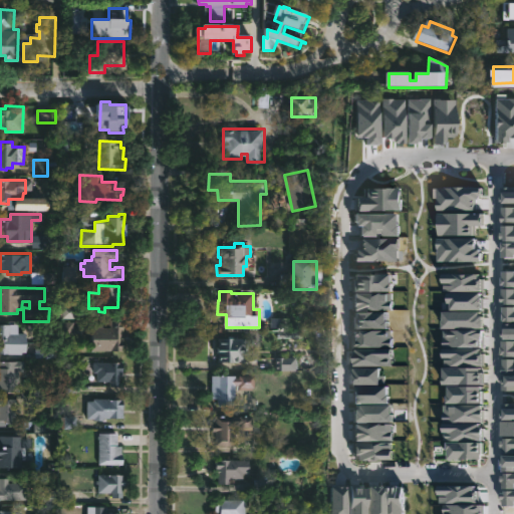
[(123,331),(123,334),(124,334),(124,340),(123,340),(124,350),(92,350),(92,326),(110,326),(110,319),(126,320),(126,331),(123,331)]
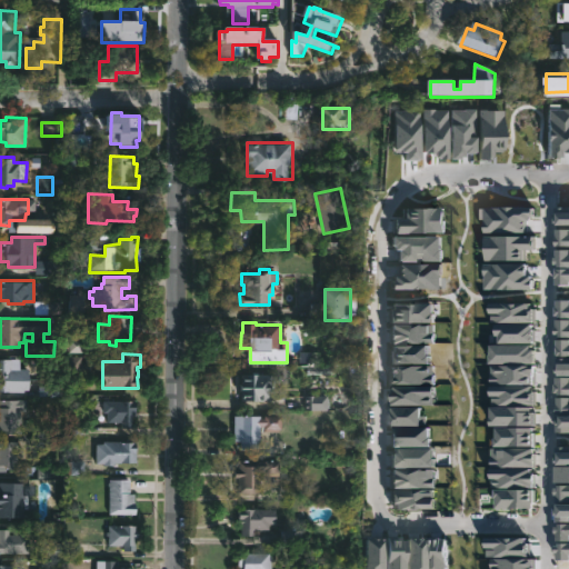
[(17,370),(16,392),(0,391),(0,359),(12,359),(12,370),(17,370)]
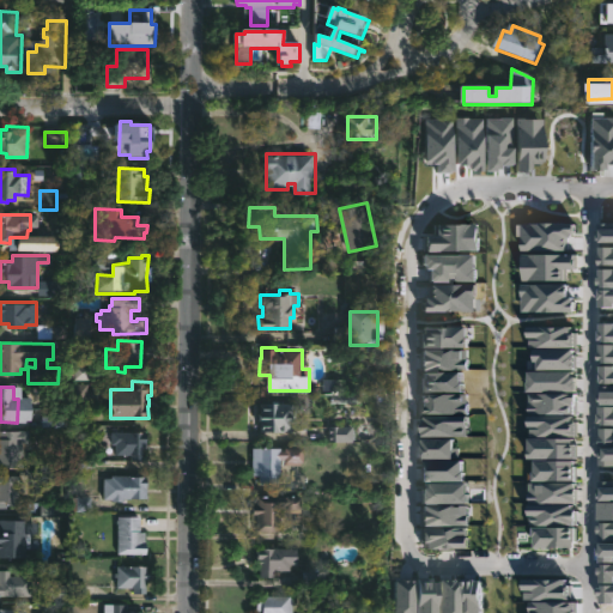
[(293,401),(293,410),(297,410),(297,416),(293,416),(293,431),(261,431),(261,401),(293,401)]
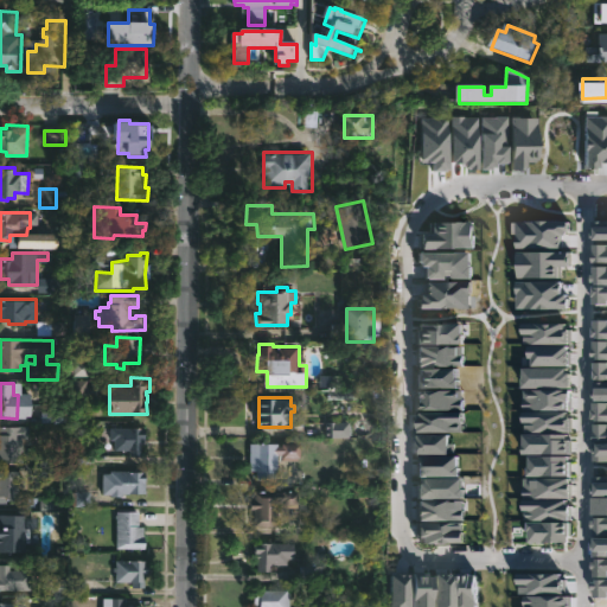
[(30,460),(0,460),(0,427),(30,427),(30,460)]
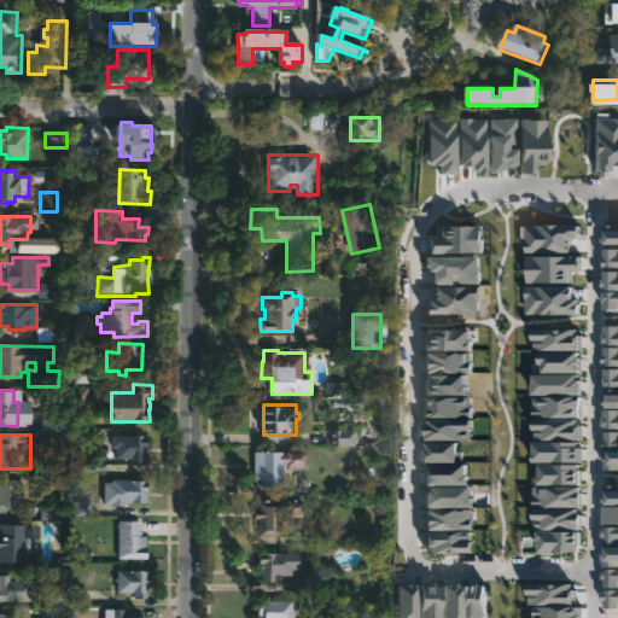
[(147,450),(144,450),(144,464),(132,464),(133,458),(116,458),(116,448),(112,448),(112,435),(149,435),(147,450)]
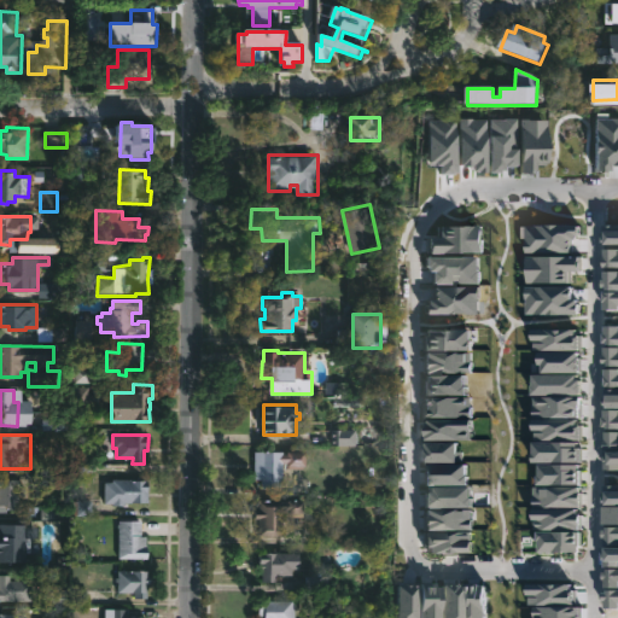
[(284,453),(289,453),(289,450),(308,450),(307,465),(304,465),(304,468),(286,468),(286,462),(283,462),(283,468),(285,468),(285,485),(260,485),(258,467),(255,467),(255,461),(260,461),(260,449),(284,450),(284,453)]
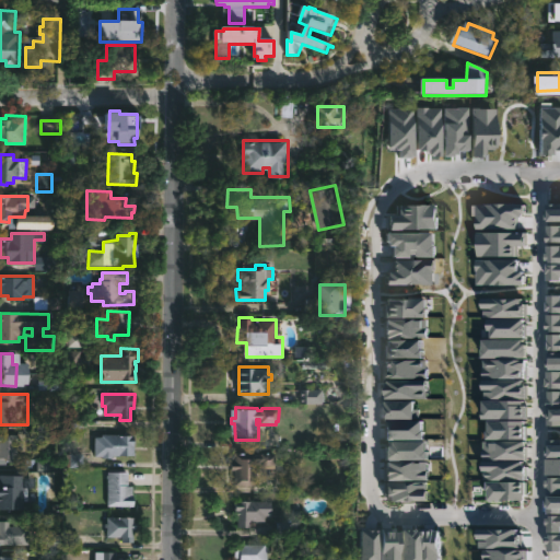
[(18,438),(18,440),(22,440),(22,450),(18,450),(18,461),(6,461),(6,463),(0,463),(0,434),(18,434),(18,438)]
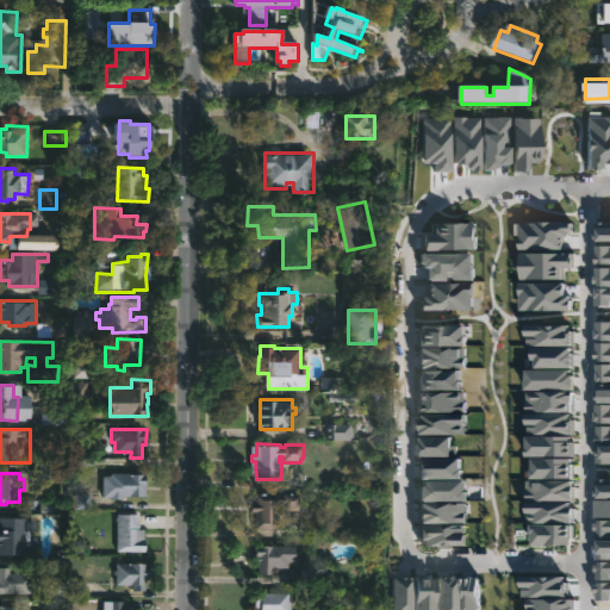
[(147,474),(145,496),(125,495),(125,499),(103,497),(103,475),(111,475),(111,473),(147,474)]
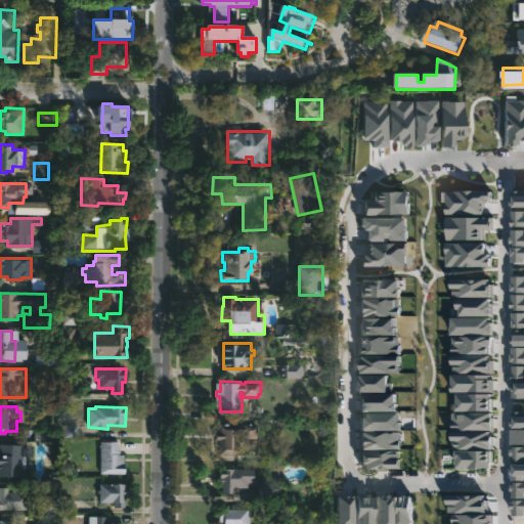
[(261,425),(261,437),(248,437),(248,434),(237,434),(237,446),(235,446),(235,454),(217,454),(217,446),(215,445),(215,439),(213,439),(213,433),(217,433),(217,424),(261,425)]
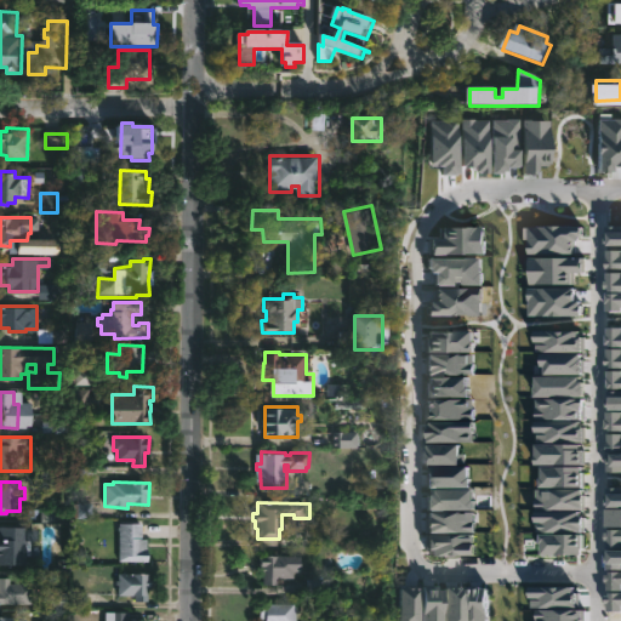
[(143,536),(143,539),(148,539),(149,562),(135,562),(135,563),(132,563),(132,562),(119,562),(120,524),(143,524),(143,536)]
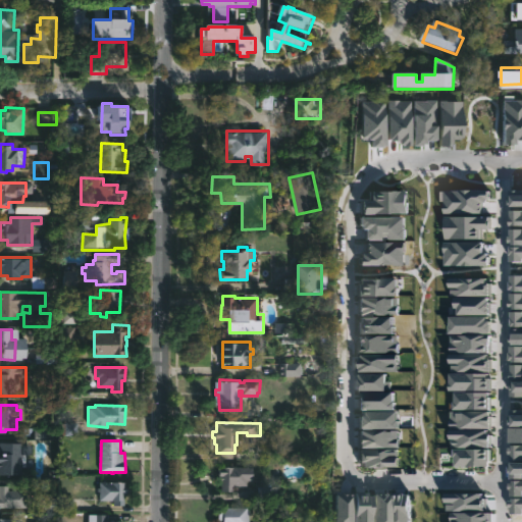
[(22,454),(22,475),(0,474),(0,442),(23,444),(22,454)]
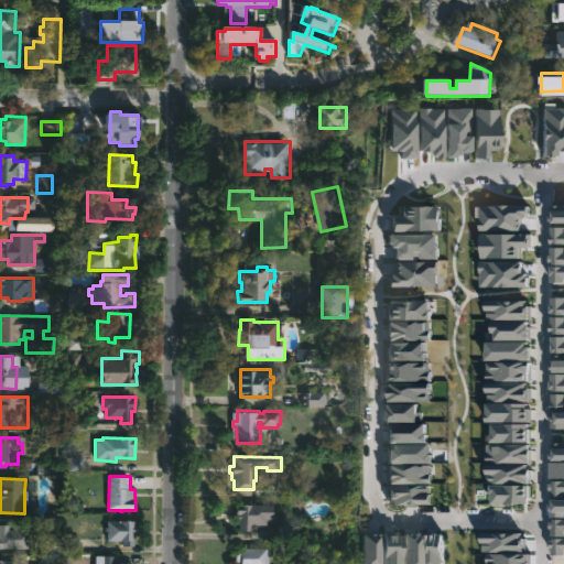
[(266,519),(266,525),(251,524),(251,531),(239,531),(240,518),(236,518),(236,505),(239,505),(239,503),(274,505),(274,519),(266,519)]
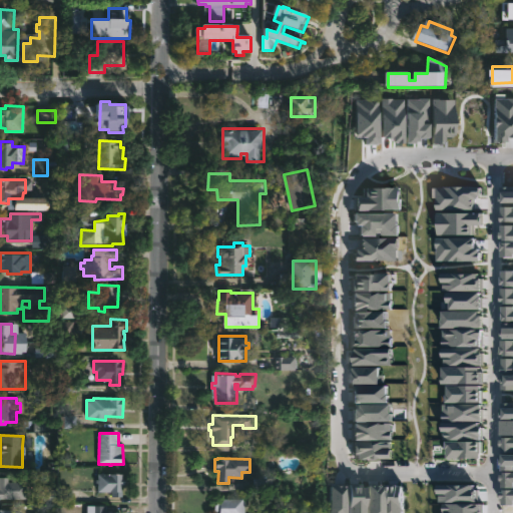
[(122,473),(122,478),(124,478),(124,484),(122,484),(122,496),(111,496),(111,491),(97,491),(97,483),(95,483),(95,479),(97,479),(97,473),(122,473)]
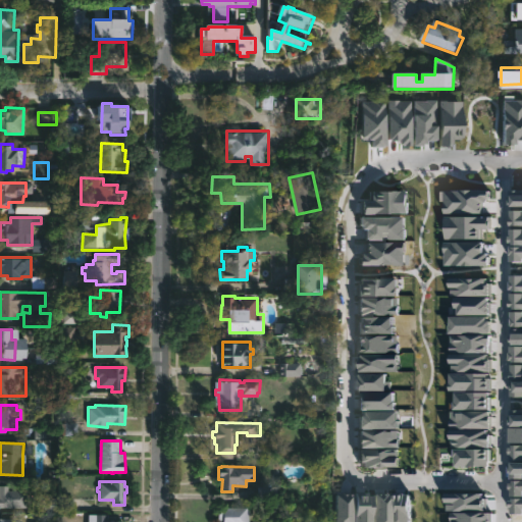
[(25,504),(25,507),(0,507),(0,484),(8,485),(8,489),(25,490),(25,504)]
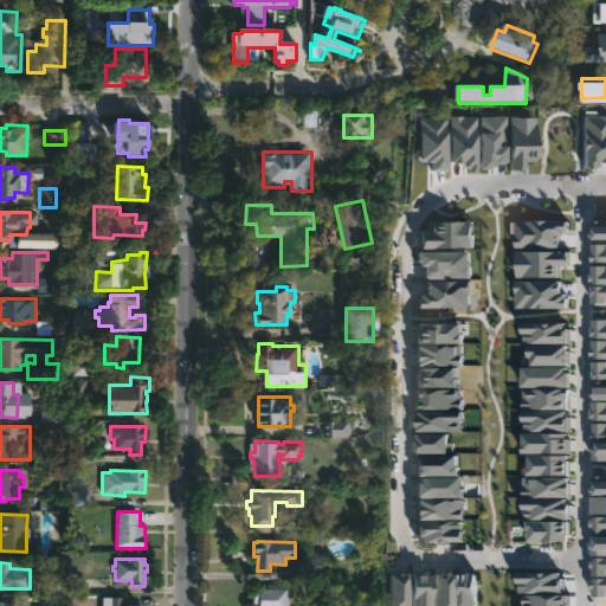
[(285,590),(285,592),(288,592),(288,605),(258,605),(258,604),(253,604),(253,593),(259,593),(259,588),(285,590)]
